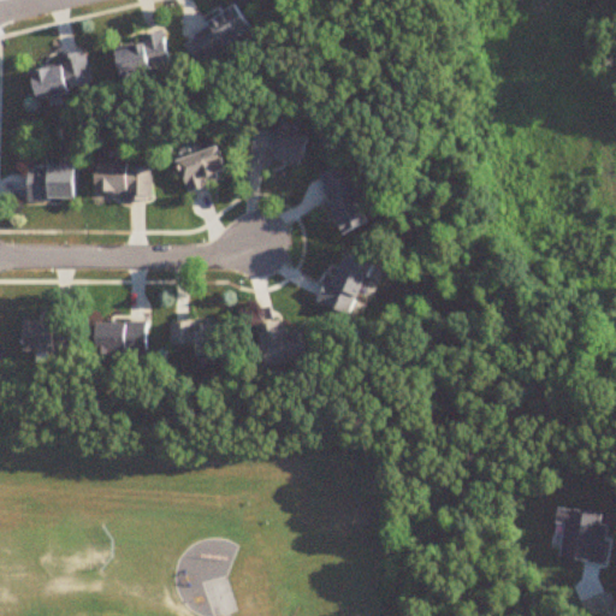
[(250,33),(231,6),(182,41),(201,67),(250,33)]
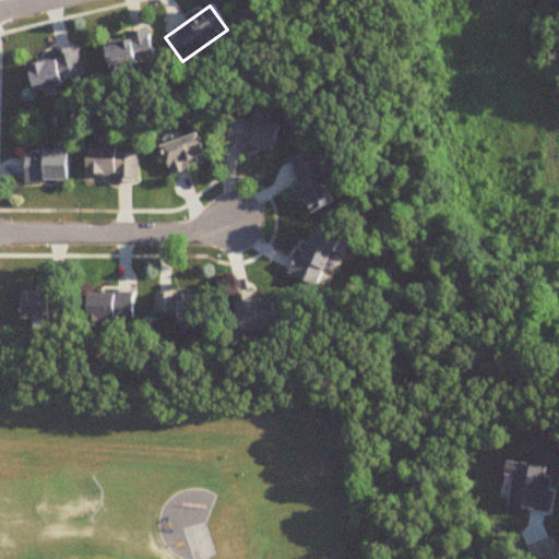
[(100,46),(106,71),(154,62),(147,30),(127,34),(128,40),(100,46)]
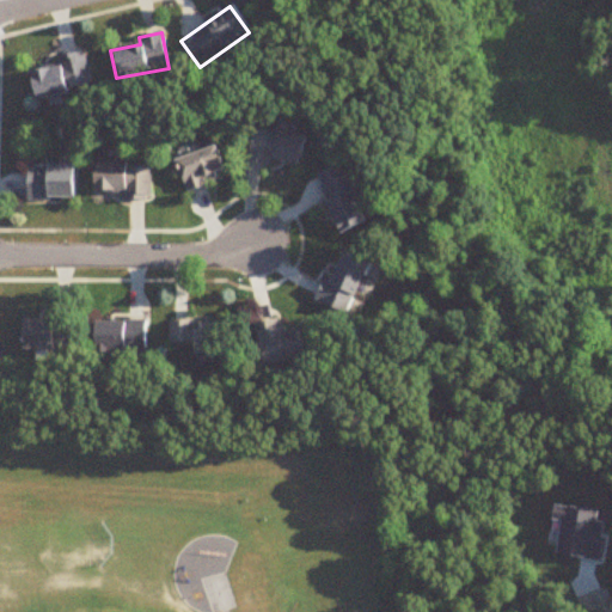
[(57,56),(59,66),(28,72),(32,98),(90,89),(84,51),(57,56)]
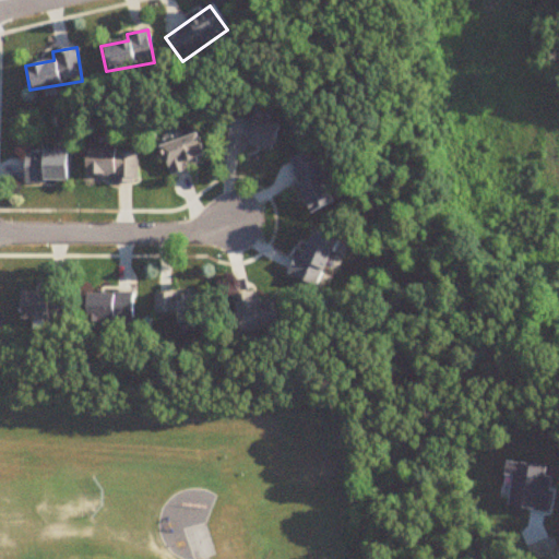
[(225,143),(270,155),(277,127),(233,115),(225,143)]
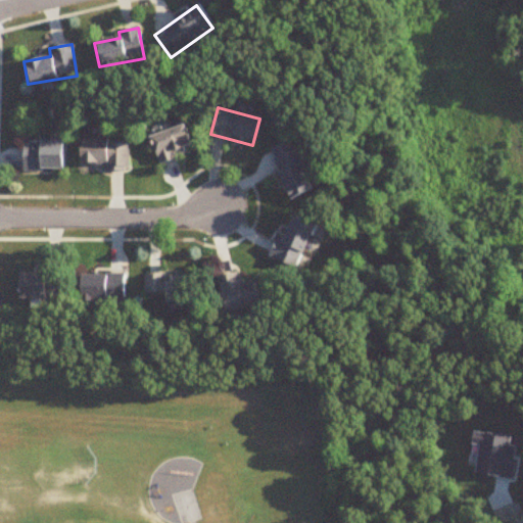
[(192,146),(184,125),(148,138),(158,164),(186,154),(184,149),(192,146)]
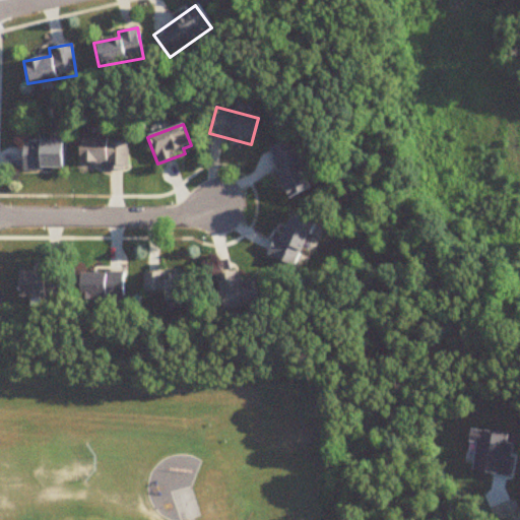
[(77,168),(128,169),(129,140),(78,139),(77,168)]
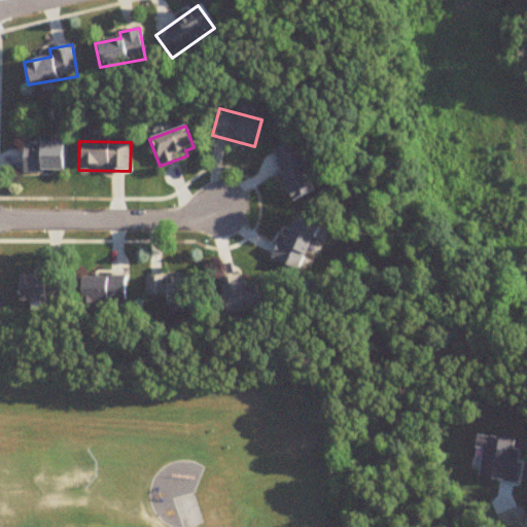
[(314,192),(293,141),(270,150),(290,202),(314,192)]
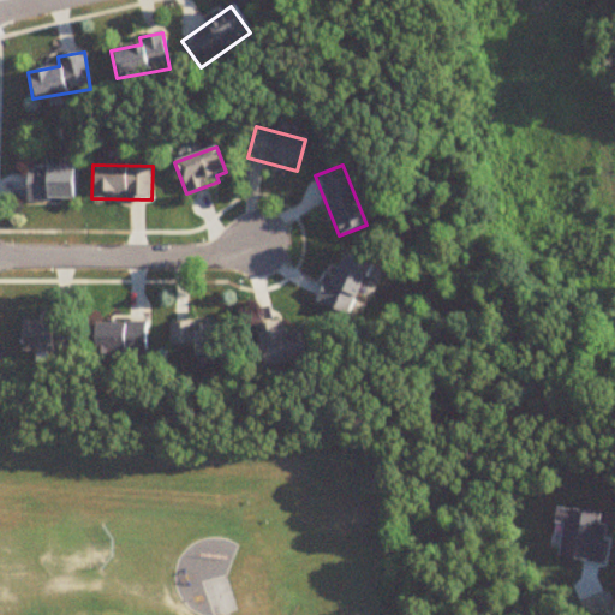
[(77,199),(77,166),(27,167),(27,201),(77,199)]
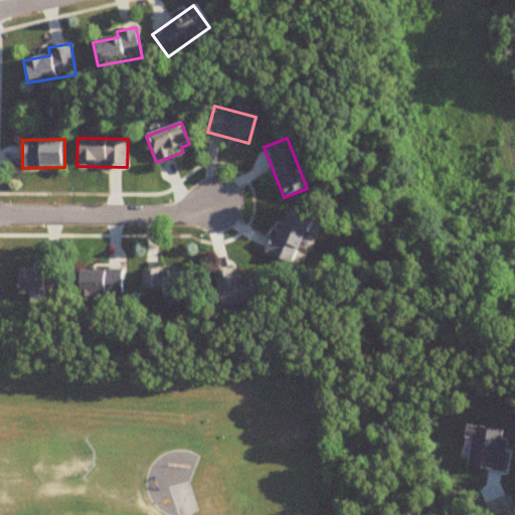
[(266,253),(290,265),(309,221),(284,211),(266,253)]
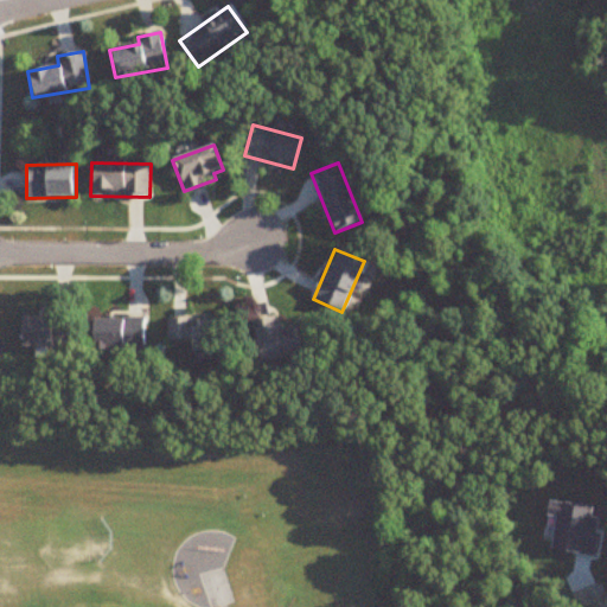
[(18,346),(72,347),(74,318),(19,317),(18,346)]
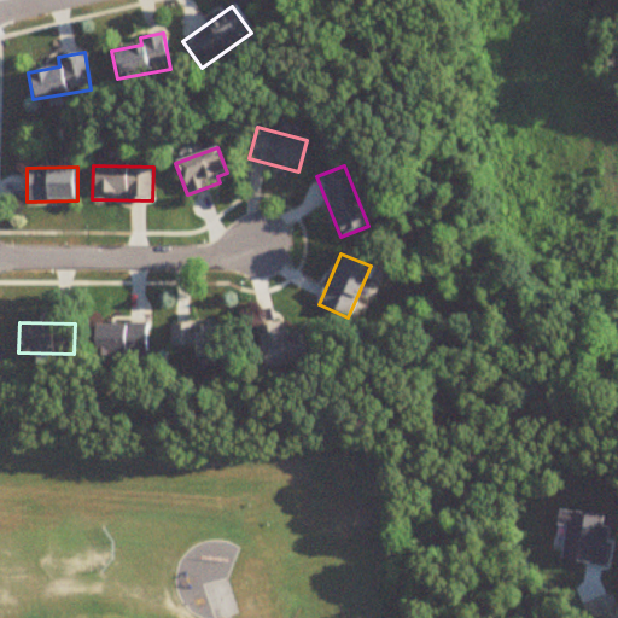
[(257,326),(263,369),(305,363),(301,331),(287,333),(285,322),(257,326)]
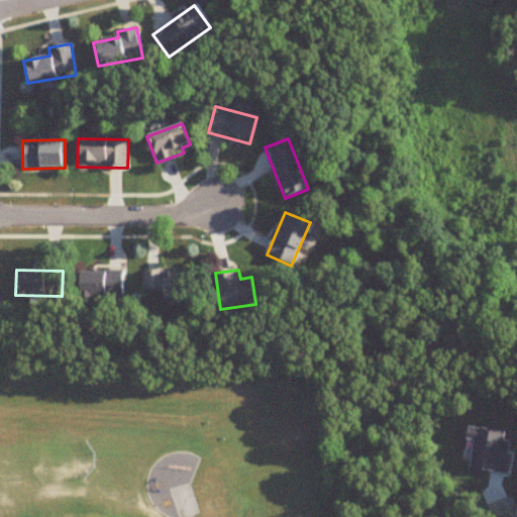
[(124,297),(124,271),(79,271),(79,297),(124,297)]
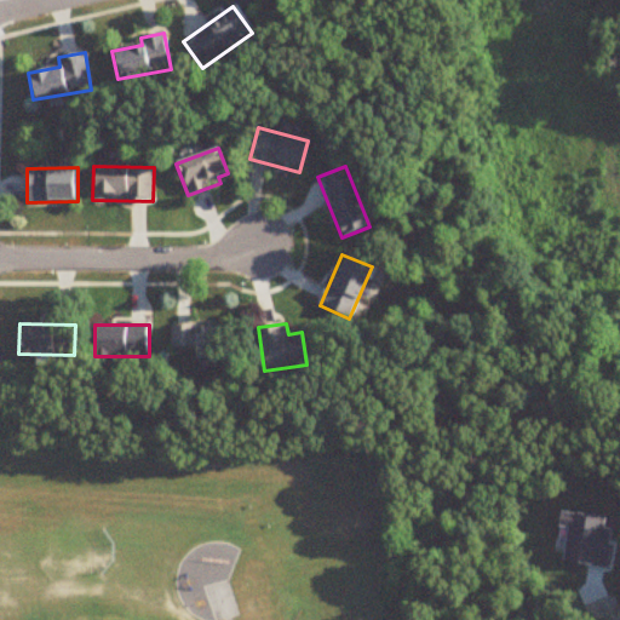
[(229,327),(172,327),(172,349),(193,349),(193,360),(229,360),(229,327)]
